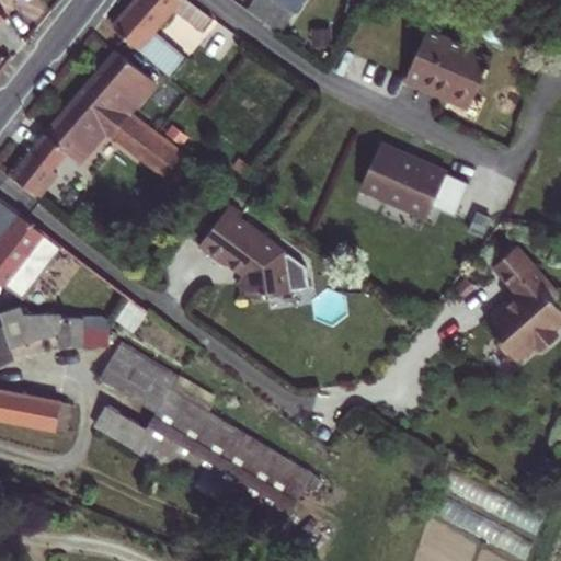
[(135,0),(113,25),(137,48),(171,77),(187,59),(153,31),(173,8),(204,31),(214,19),(186,0),(135,0)]
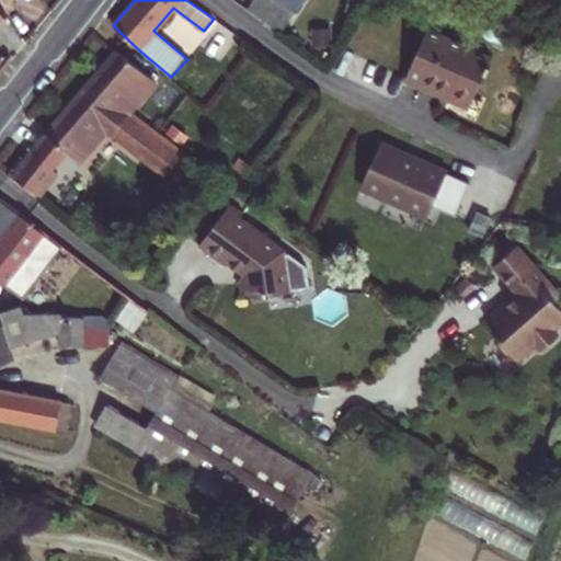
[(252,0),(247,9),(281,32),(302,0),(252,0)]
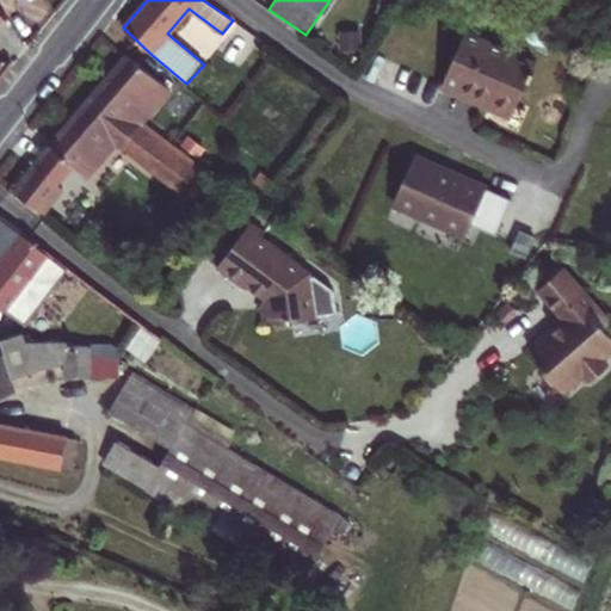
[(536,62),(466,31),(442,86),(460,94),(463,87),(514,110),(536,62)]
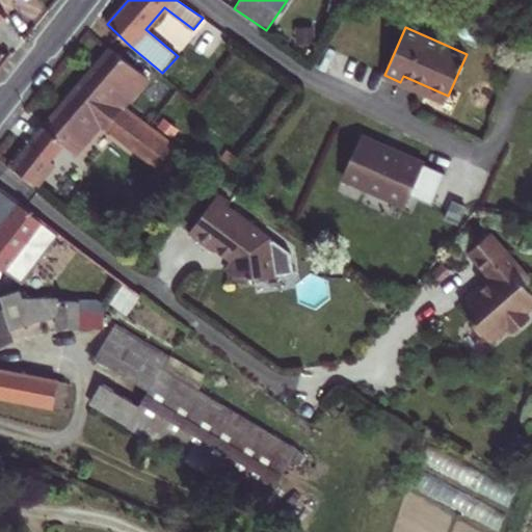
[(111,49),(45,128),(68,148),(74,154),(100,124),(105,128),(108,125),(159,165),(175,144),(150,126),(123,106),(148,77),(111,49)]
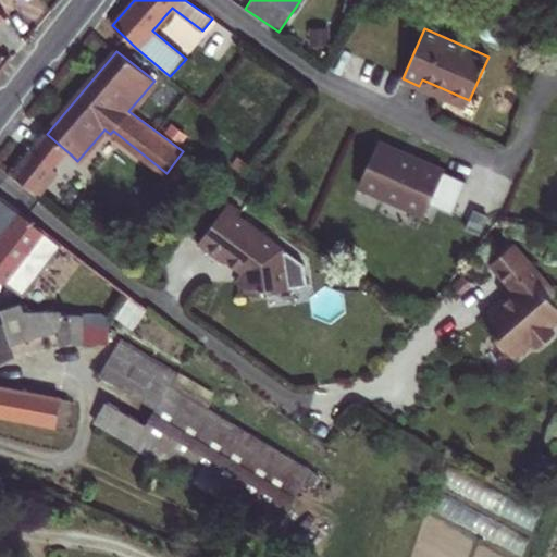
[(469,100),(422,79),(419,86),(466,107),(469,100)]
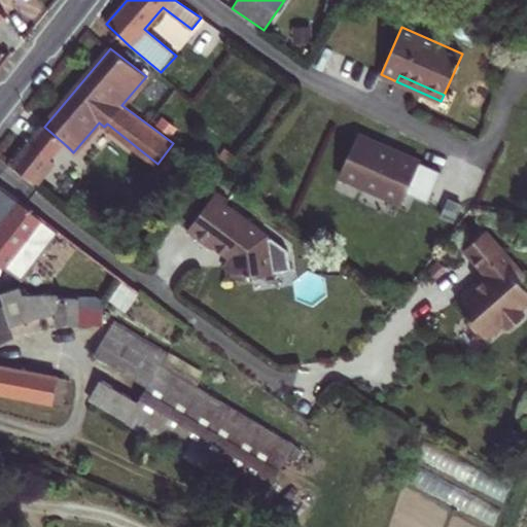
[(55,163),(67,146),(44,127),(32,142),(55,163)]
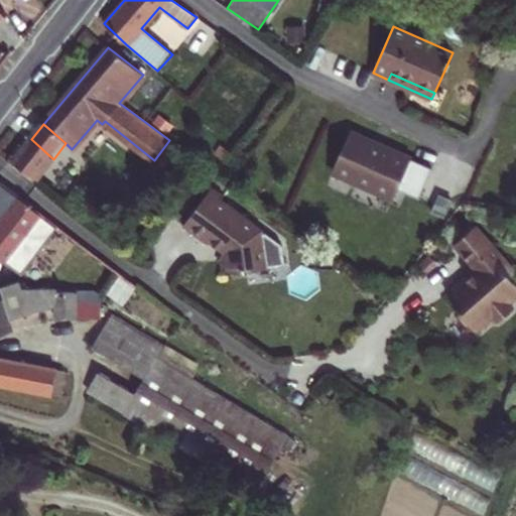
[(349,131),(332,170),(393,198),(397,187),(418,197),(431,167),(349,131)]
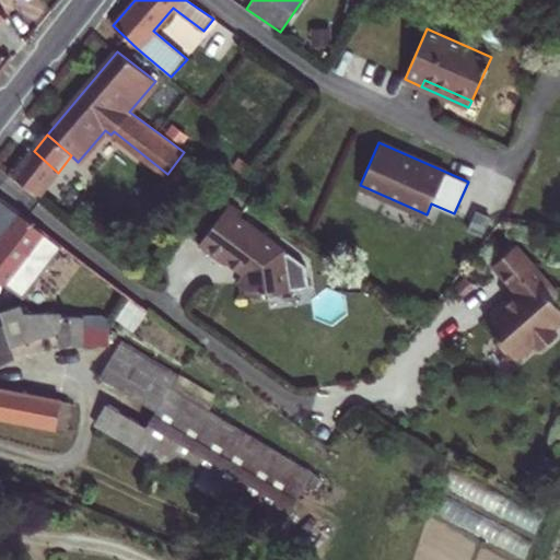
[(58,173),(34,151),(14,176),(38,195),(39,196),(58,173)]
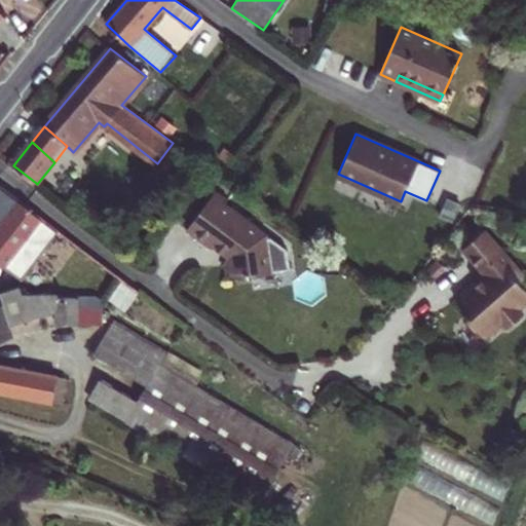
[(213,194),(225,202),(228,198),(216,190),(213,194)]
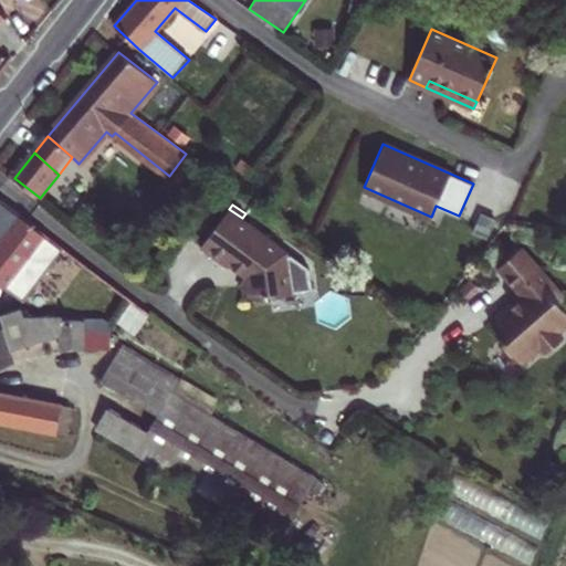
[(293,266),(289,263),(287,252),(242,218),(229,209),(201,247),(228,266),(229,264),(234,268),(239,268),(248,274),(240,284),(242,301),(293,294),(292,283),(295,279),(293,266)]
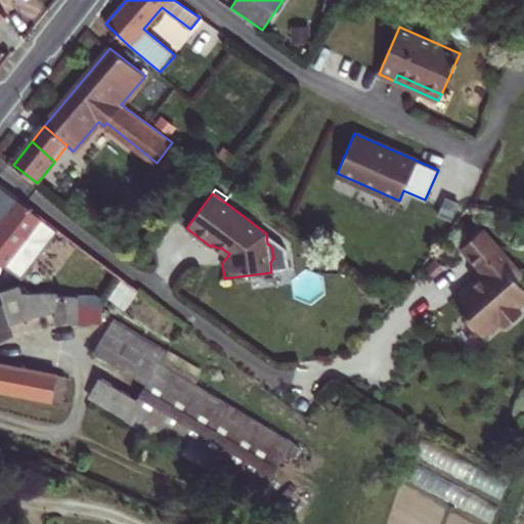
[(445,197),(438,214),(451,220),(459,203),(445,197)]
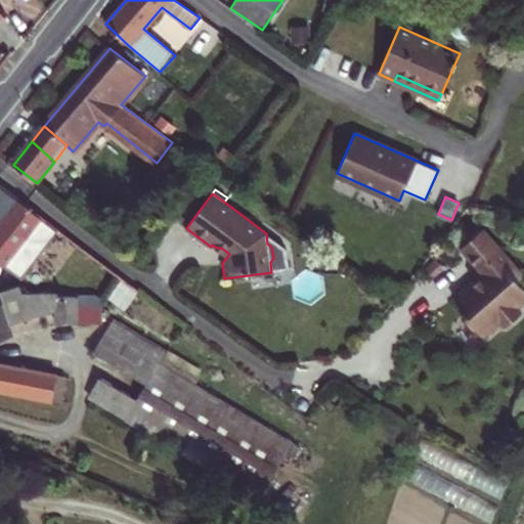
[(50,225),(43,220),(15,199),(0,218),(0,250),(12,260),(32,234),(40,239),(50,225)]
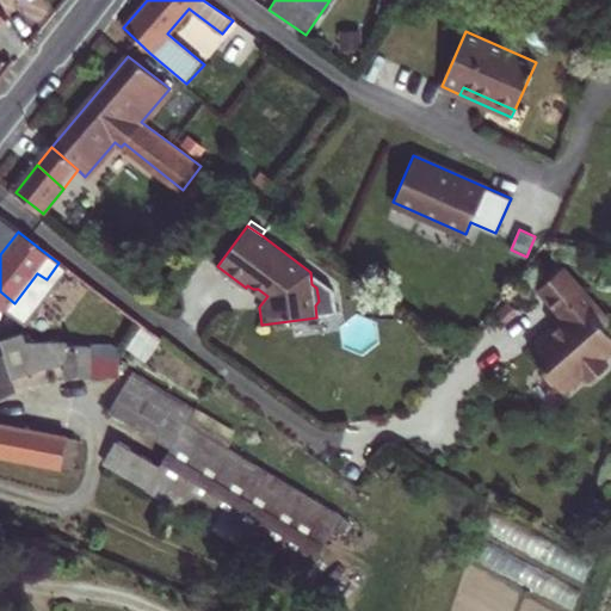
[(610,334),(604,327),(610,321),(563,266),(537,290),(563,319),(568,325),(554,338),(551,334),(545,334),(530,349),(543,363),(541,365),(543,369),(542,377),(553,389),(562,389),(565,393),(584,375),(590,381),(609,364),(603,358),(610,350),(610,334)]
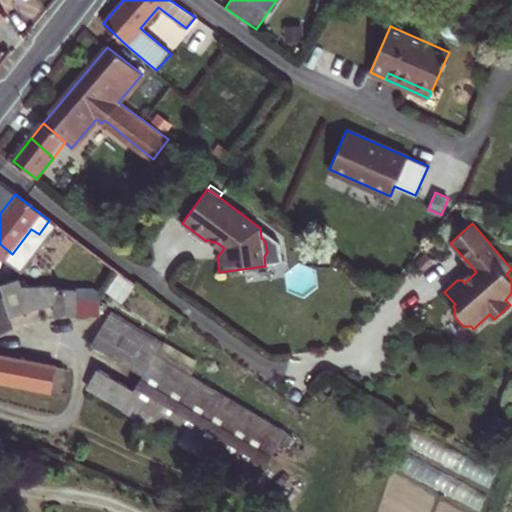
[(472,267),(457,280),(462,280),(464,283),(476,272),(472,267)]
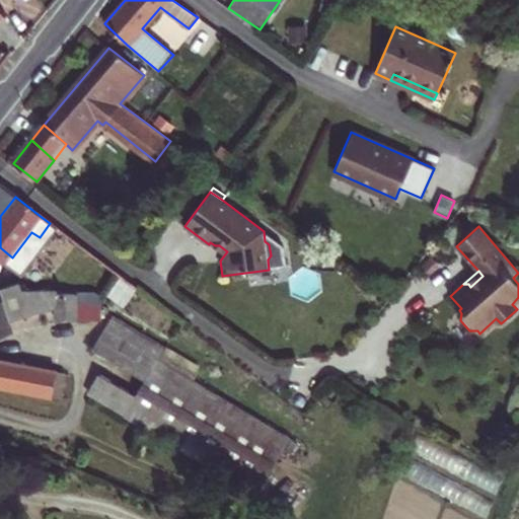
[(120,277),(108,295),(124,306),(136,289),(120,277)]
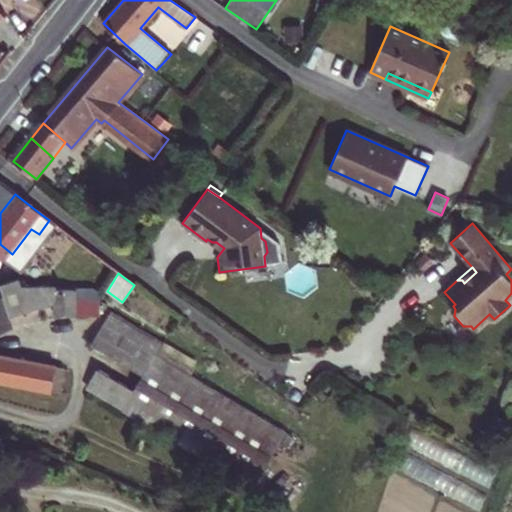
[(99,315),(99,300),(74,300),(74,289),(55,290),(55,286),(21,287),(18,279),(0,284),(0,331),(12,328),(8,316),(53,303),(53,315),(99,315)]
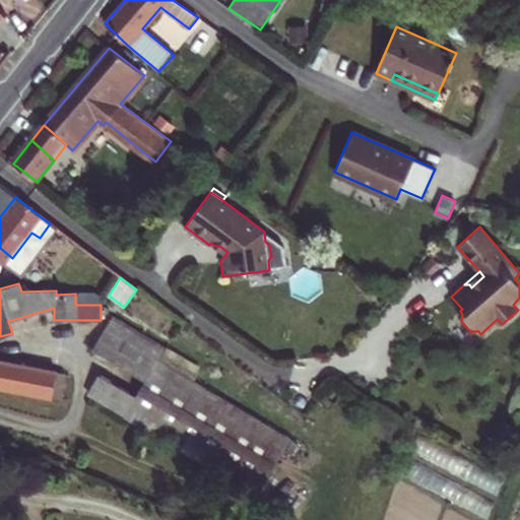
[(113,317),(109,324),(159,354),(164,347),(113,317)]
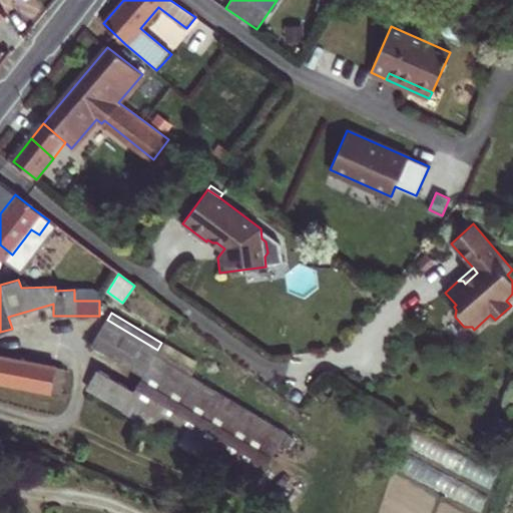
[(103,326),(153,356),(157,350),(107,320),(103,326)]
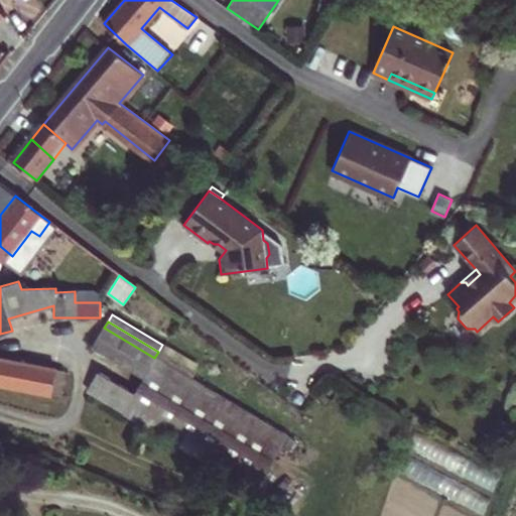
[(131,418),(165,364),(154,358),(104,328),(93,348),(144,378),(135,393),(100,373),(89,392),(131,418)]
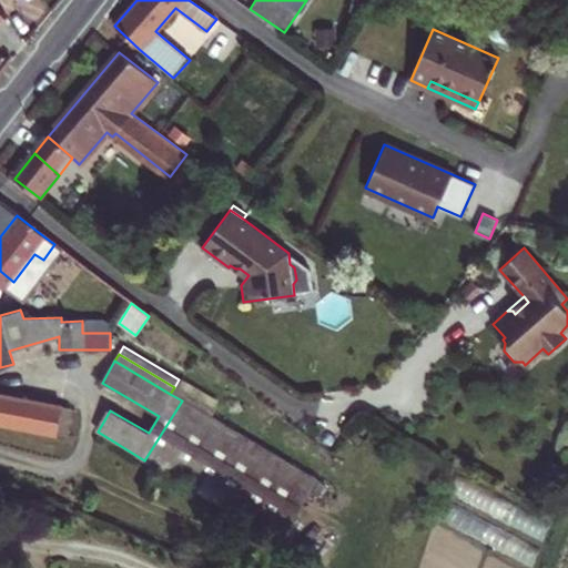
[(0,394),(0,423),(57,434),(62,407),(0,394)]
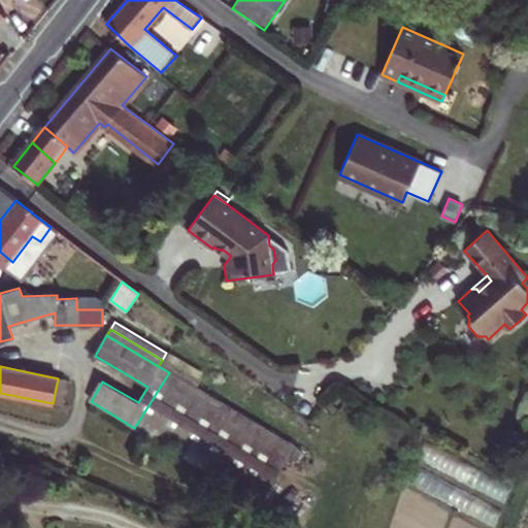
[(260,502),(293,446),(169,372),(134,428),(260,502)]
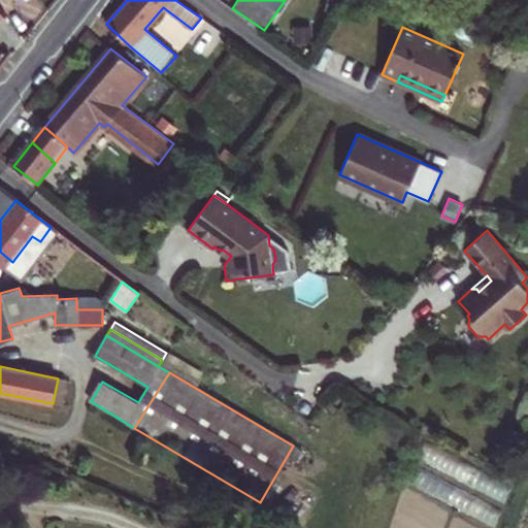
[(67,381),(58,378),(53,403),(62,405),(67,381)]
